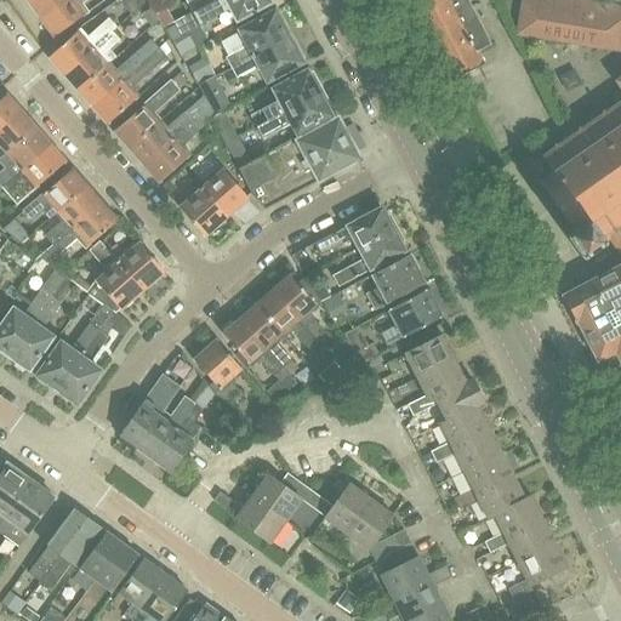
[(36,10),(41,16),(63,0),(27,0),(34,10),(36,10)]
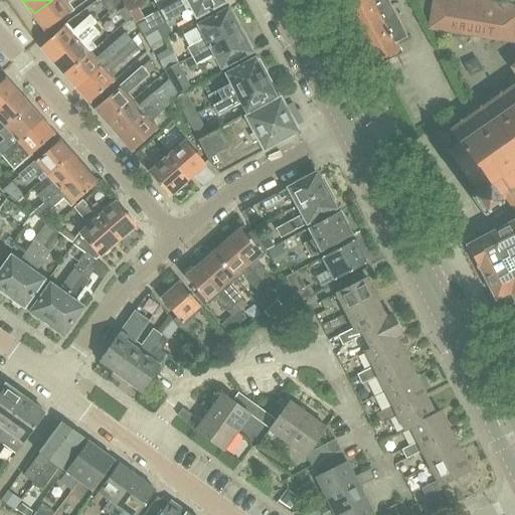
[(52,0),(34,13),(38,18),(37,21),(41,27),(44,28),(45,29),(72,9),(67,1),(67,0),(52,0)]
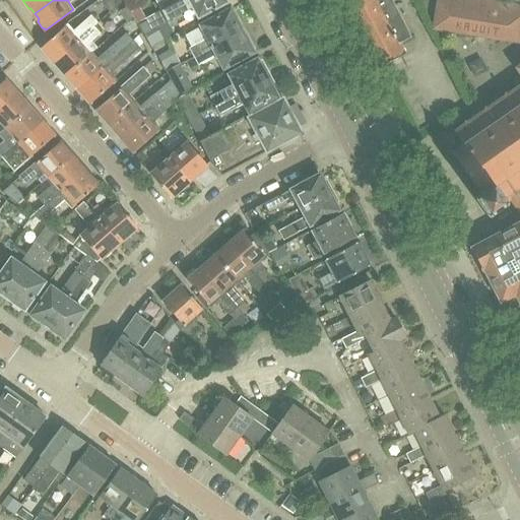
[(103,0),(101,2),(109,12),(120,3),(118,0),(103,0)]
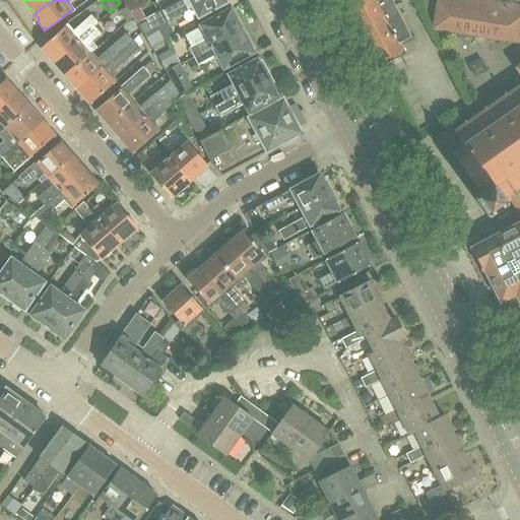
[(152,0),(158,11),(179,0),(152,0)]
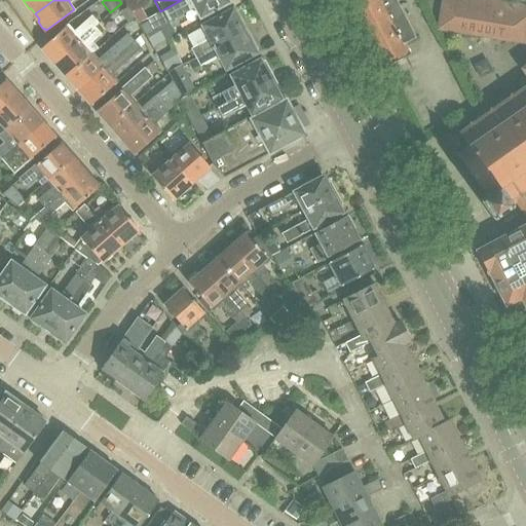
[(181,0),(160,11),(165,22),(196,6),(200,15),(229,1),(228,0),(181,0)]
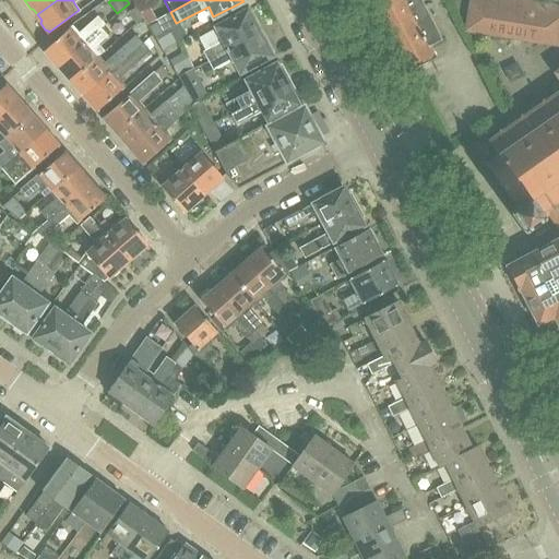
[(419,0),(370,0),(407,71),(436,56),(429,43),(440,37),(419,0)]
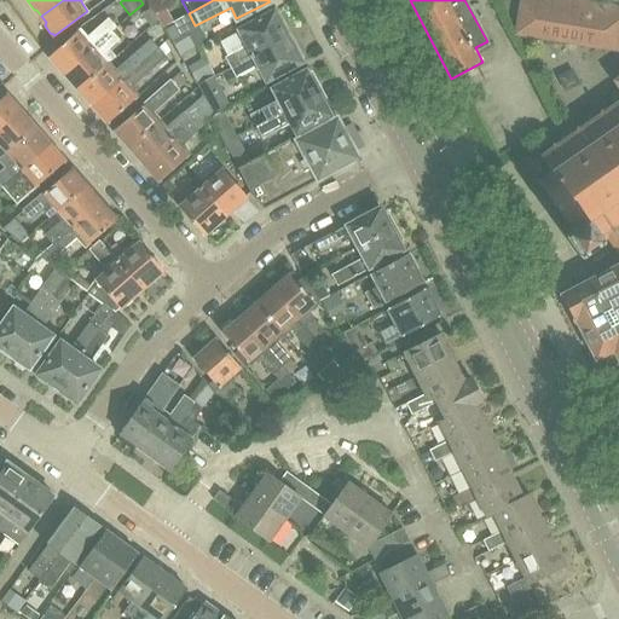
[(615,45),(618,21),(618,6),(579,0),(524,0),(519,29),(615,45)]
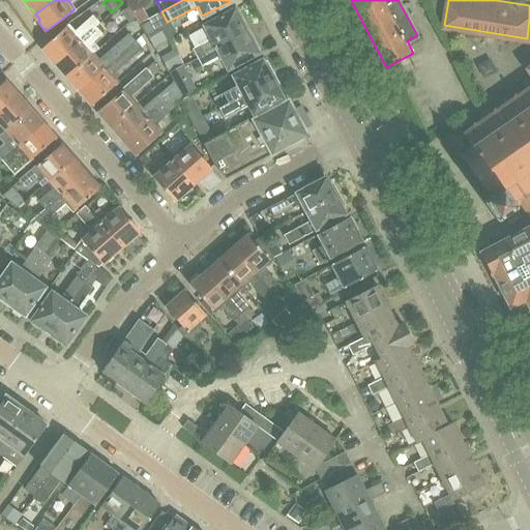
[(133,12),(129,6),(120,11),(128,22),(135,17),(133,12)]
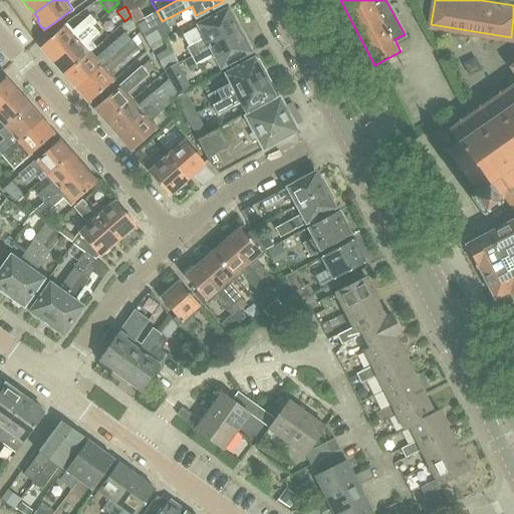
[(192,54),(239,30),(234,20),(237,19),(231,9),(228,10),(227,8),(199,23),(205,36),(188,45),(192,54)]
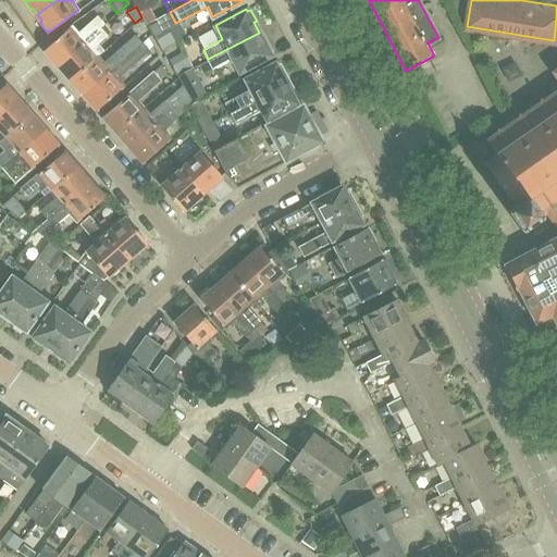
[(79,34),(73,25),(45,49),(46,50),(46,54),(50,59),(53,59),(58,64),(99,27),(104,24),(98,17),(79,34)]
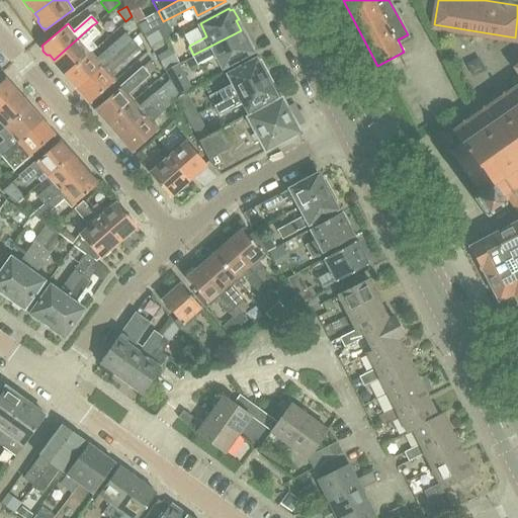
[(138,26),(150,48),(164,39),(151,18),(138,26)]
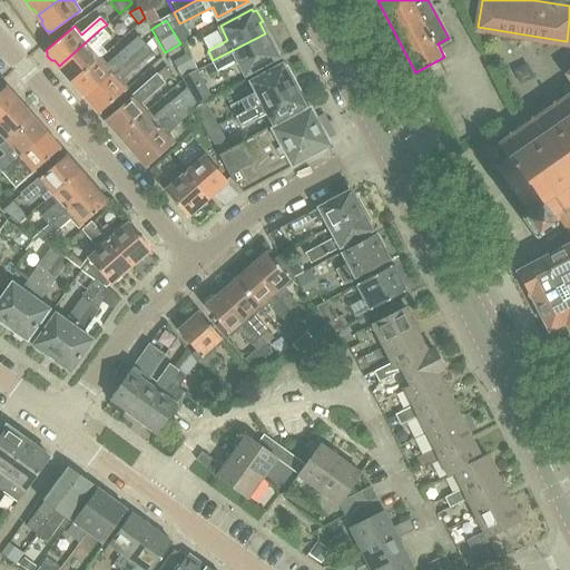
[(101,28),(59,66),(65,70),(64,75),(71,82),(101,57),(106,51),(99,45),(109,36),(101,28)]
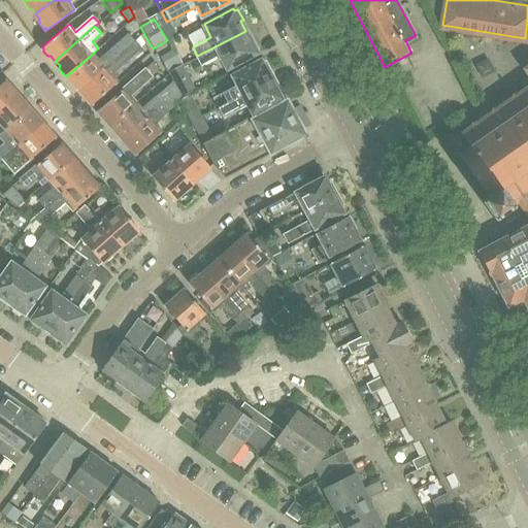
[(251,39),(245,31),(197,56),(201,64),(221,55),(227,67),(258,52),(257,50),(259,48),(254,38),(251,39)]
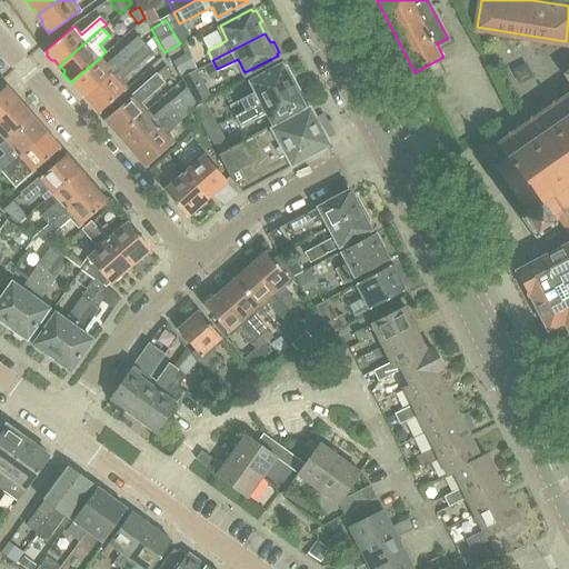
[(81,90),(86,96),(129,58),(145,43),(138,37),(108,63),(101,57),(71,82),(78,90),(81,90)]
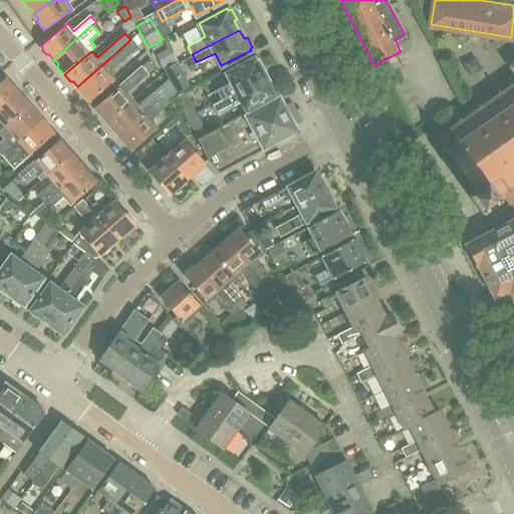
[(131,39),(116,52),(77,86),(81,91),(81,94),(85,99),(89,99),(90,100),(115,78),(109,72),(122,59),(137,46),(131,39)]
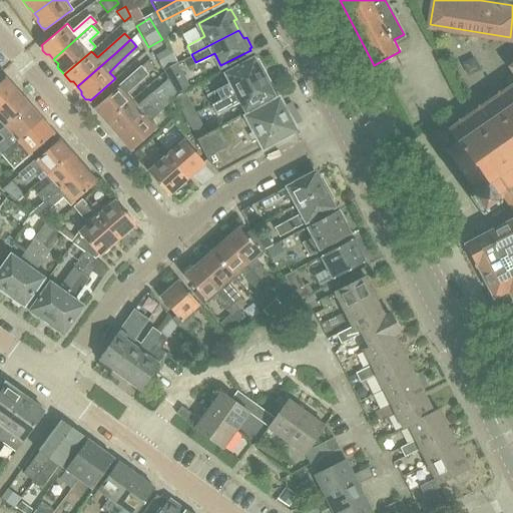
[(163,69),(177,61),(169,47),(155,55),(163,69)]
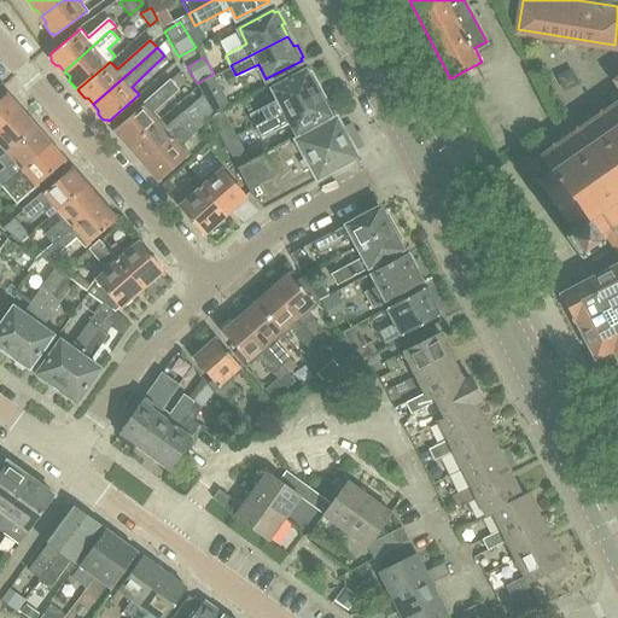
[(256,124),(319,92),(314,82),(316,81),(312,70),(308,73),(307,69),(272,87),(278,98),(250,112),(256,124)]
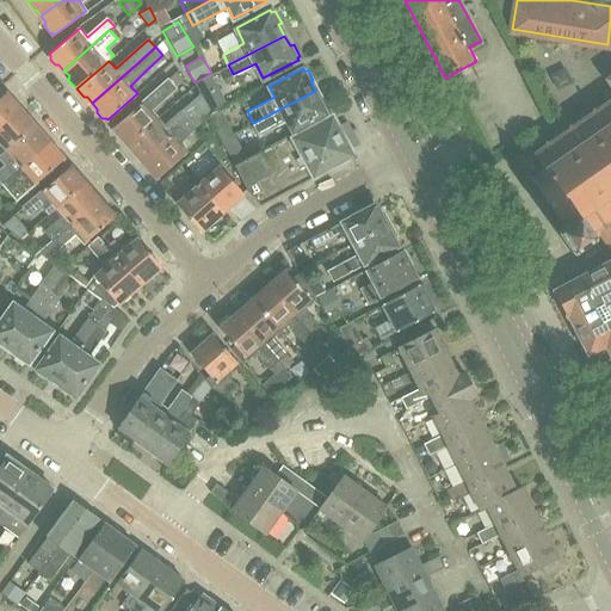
[(610,75),(606,79),(610,87),(608,90),(604,99),(606,103),(590,112),(587,110),(573,119),(575,123),(568,129),(566,125),(550,135),(553,139),(534,153),(530,153),(520,158),(519,167),(524,176),(534,177),(565,224),(557,229),(561,233),(560,234),(573,253),(594,236),(594,235),(599,232),(608,227),(608,226),(606,223),(610,221),(610,222),(610,75)]
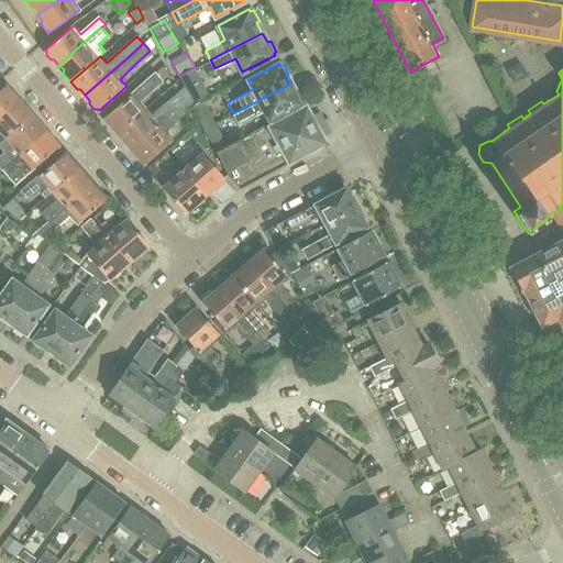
[(109,125),(116,134),(146,108),(140,101),(163,81),(155,73),(105,117),(109,123),(109,125)]
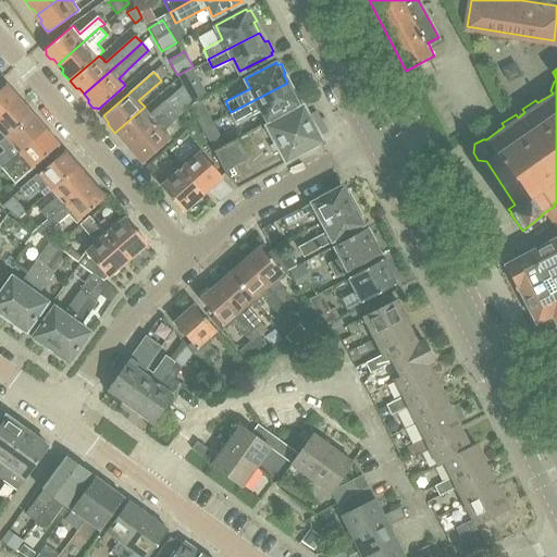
[(287,83),(231,112),(236,123),(262,109),(267,118),(298,101),(296,98),(298,97),(294,88),(292,89),(287,83)]
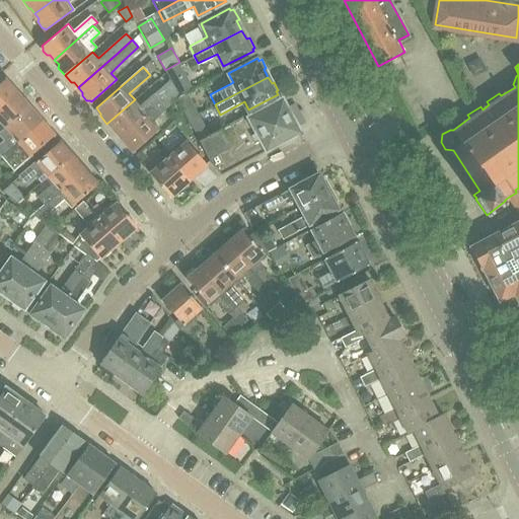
[(0,107),(17,93),(12,89),(13,85),(8,79),(6,78),(4,79),(0,83),(0,107)]
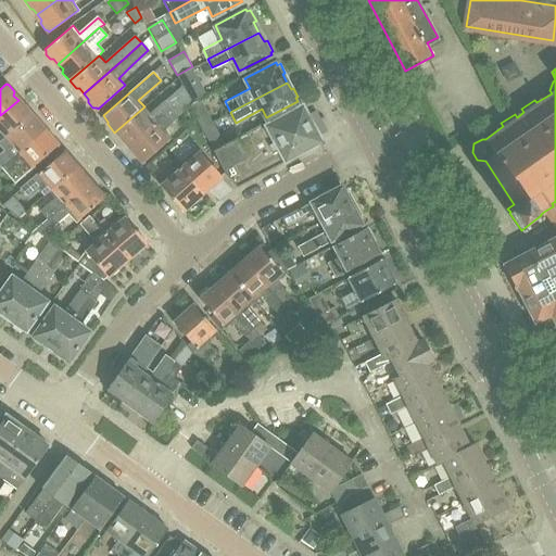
[(150,114),(144,106),(114,133),(121,140),(125,140),(129,146),(171,110),(172,109),(185,97),(186,96),(180,87),(150,114)]
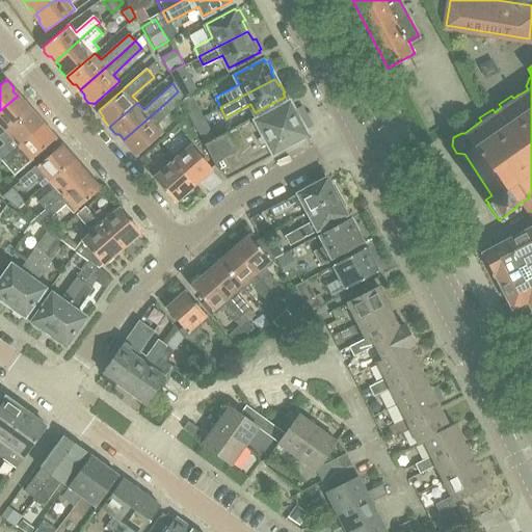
[(177,92),(164,104),(163,105),(124,139),(128,144),(128,148),(133,153),(137,153),(137,154),(163,131),(157,123),(183,100),(178,91),(177,92)]
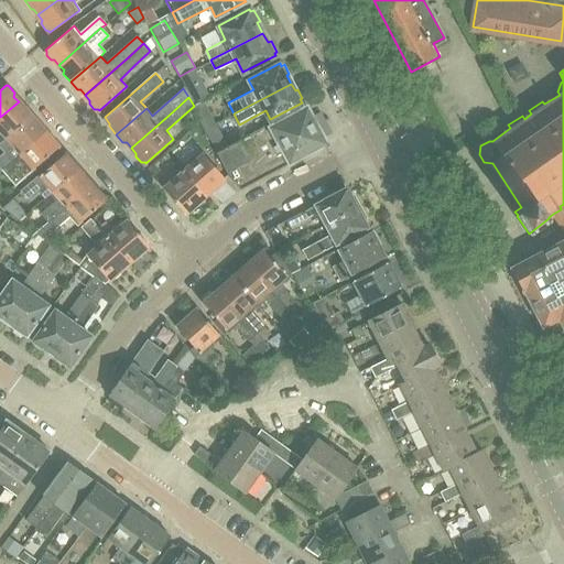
[(0,143),(3,141),(34,115),(26,106),(22,106),(19,101),(0,117),(0,143)]
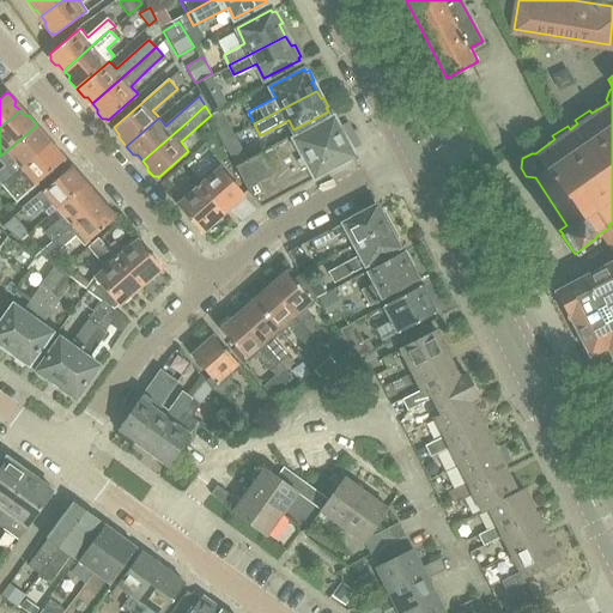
[(248,158),(235,164),(250,190),(262,205),(274,198),(349,159),(352,150),(334,116),(295,137),(291,141),(289,137),(248,158)]
